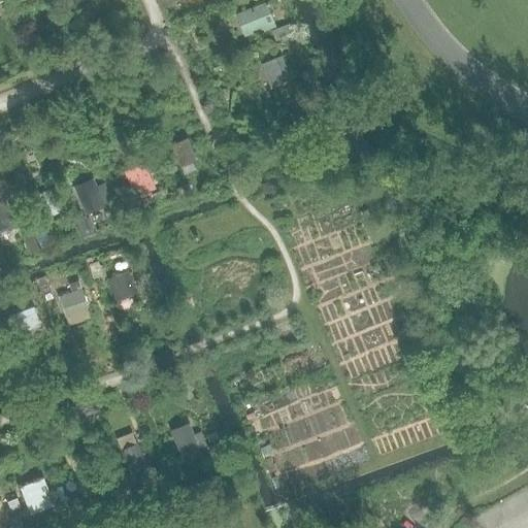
[(266,2),(236,14),(244,36),(252,34),(274,24),(266,2)]
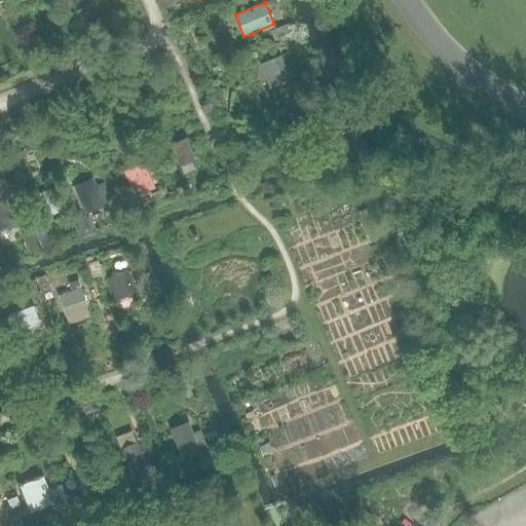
[(274,42),(294,35),(290,24),(270,32),(274,42)]
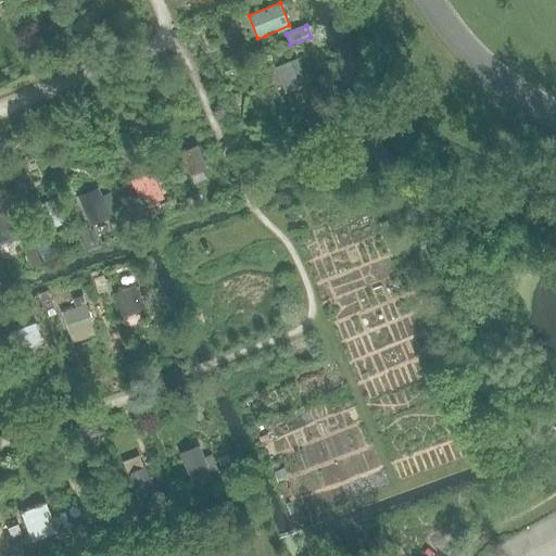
[(294,60),(277,67),(287,92),(288,92),(305,85),(294,60)]
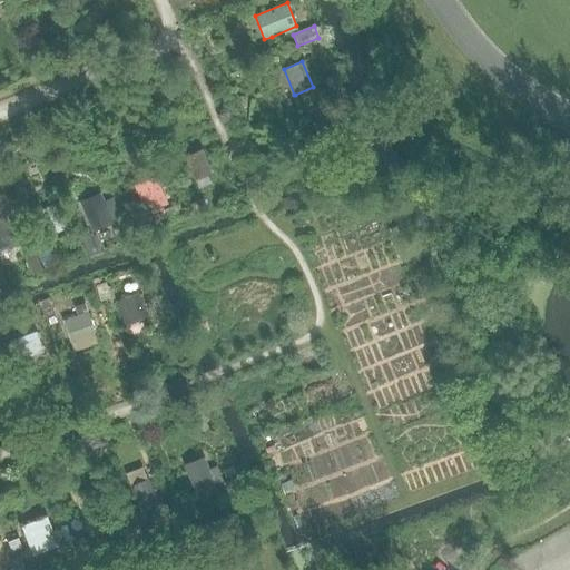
[(187,164),(180,167),(185,176),(192,174),(195,180),(209,174),(212,173),(202,150),(185,157),(187,164)]
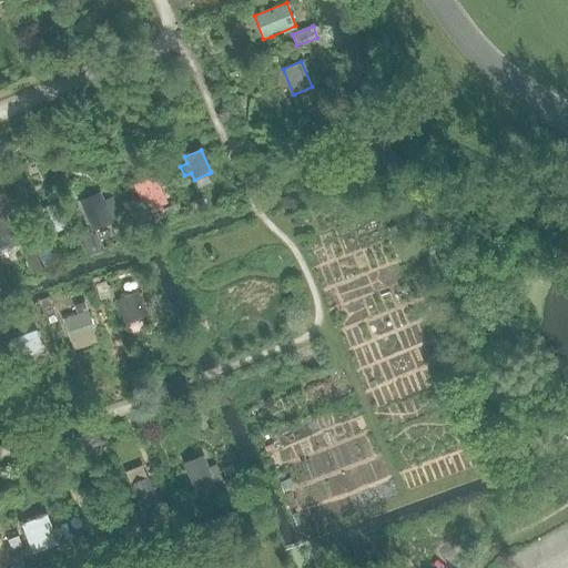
[(134,184),(133,184),(142,204),(143,203),(152,200),(156,208),(168,203),(154,175),(134,184)]
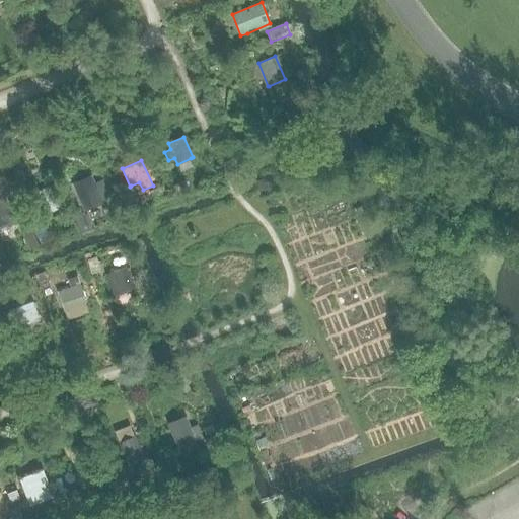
[(91,176),(73,183),(84,212),(109,201),(101,181),(94,184),(91,176)]
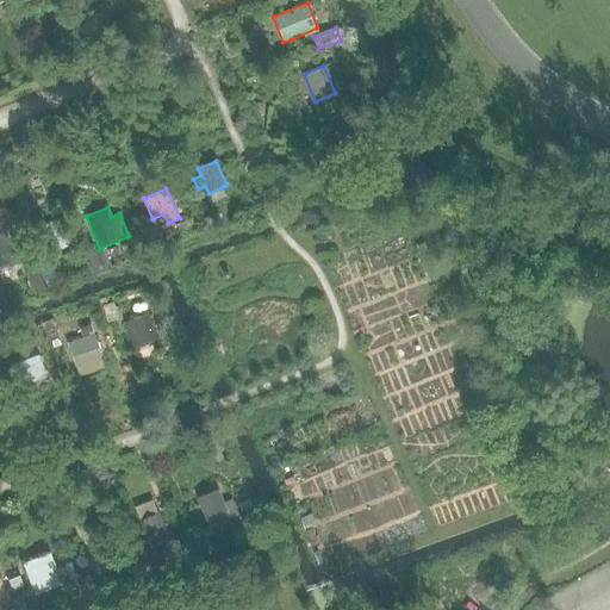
[(222,225),(218,215),(203,218),(206,230),(222,225)]
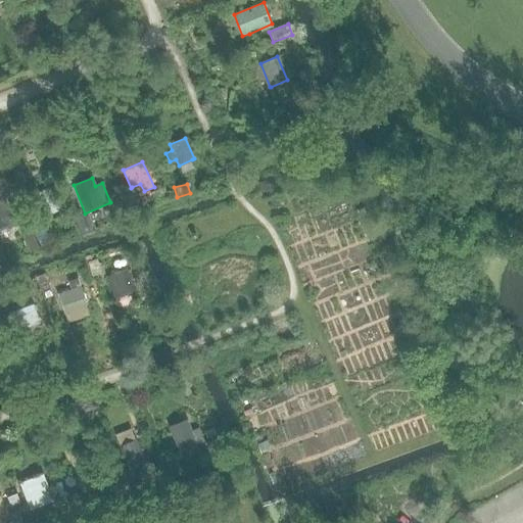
[(49,190),(30,199),(39,219),(40,218),(58,209),(49,190)]
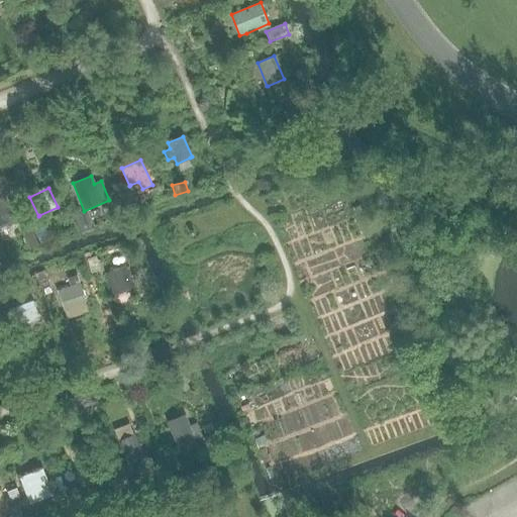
[(0,220),(0,231),(8,228),(22,222),(19,213),(11,216),(4,198),(0,199),(0,212),(3,219),(0,220)]
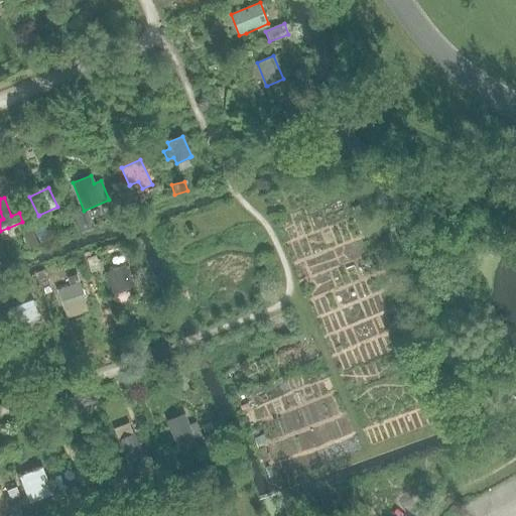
[(361,213),(359,206),(352,209),(355,215),(361,213)]
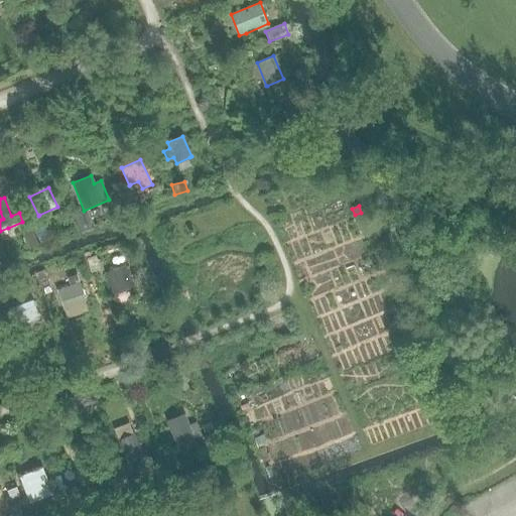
[(83,214),(75,217),(80,231),(89,228),(83,214)]
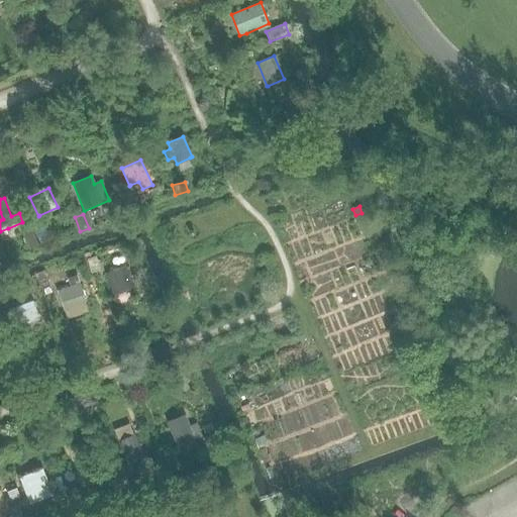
[(49,241),(41,224),(33,227),(41,245),(49,241)]
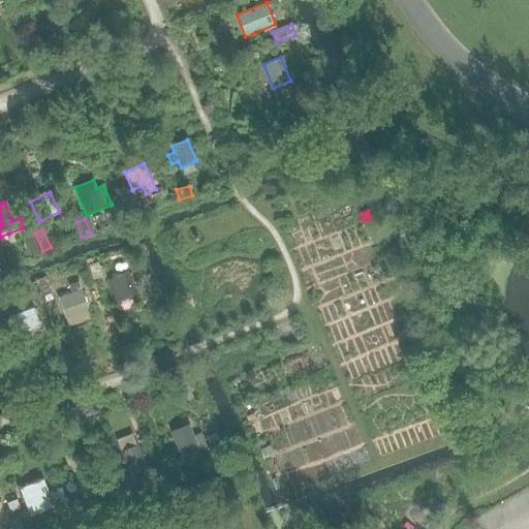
[(39,251),(32,236),(24,239),(30,254),(39,251)]
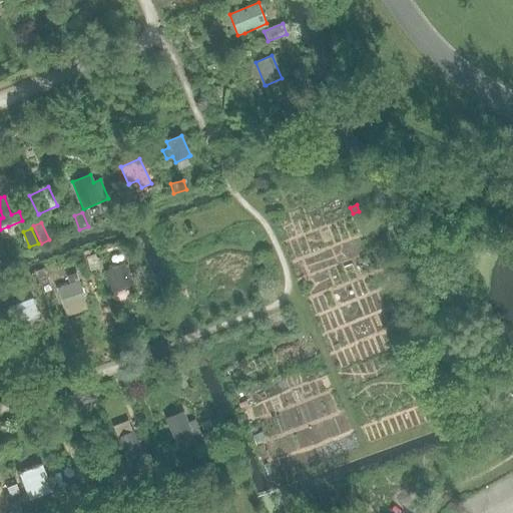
[(86,258),(90,272),(100,269),(95,254),(86,258)]
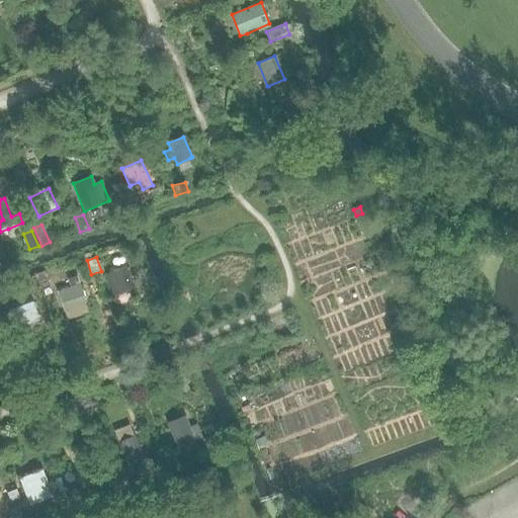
[(126,267),(106,274),(114,296),(134,289),(126,267)]
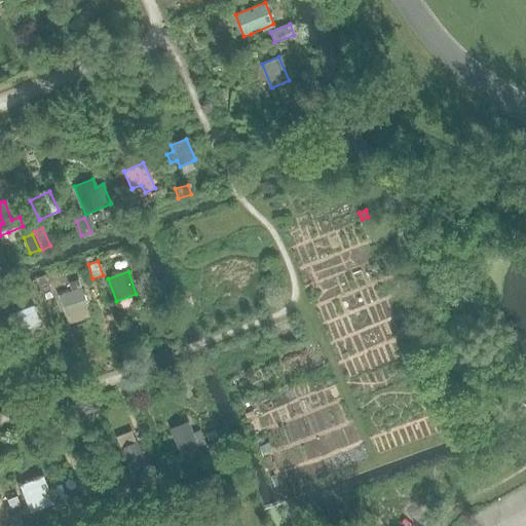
[(85,276),(73,280),(76,289),(65,292),(73,322),(96,315),(85,276)]
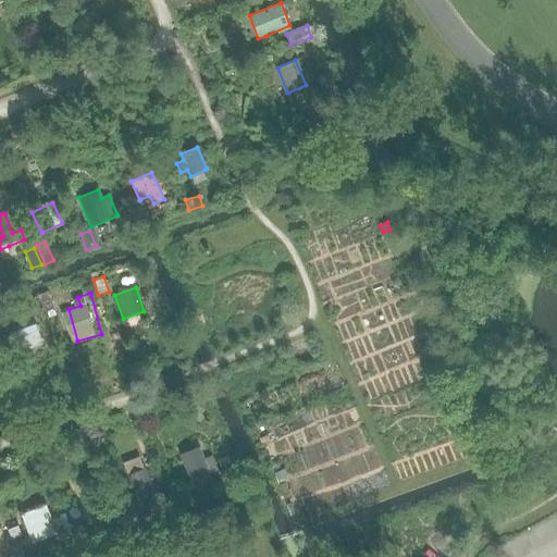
[(57,314),(51,299),(41,304),(47,318),(57,314)]
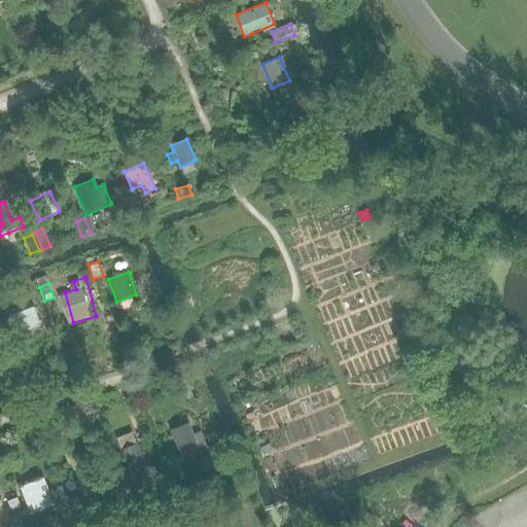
[(11,315),(9,316),(14,330),(38,321),(33,307),(11,315)]
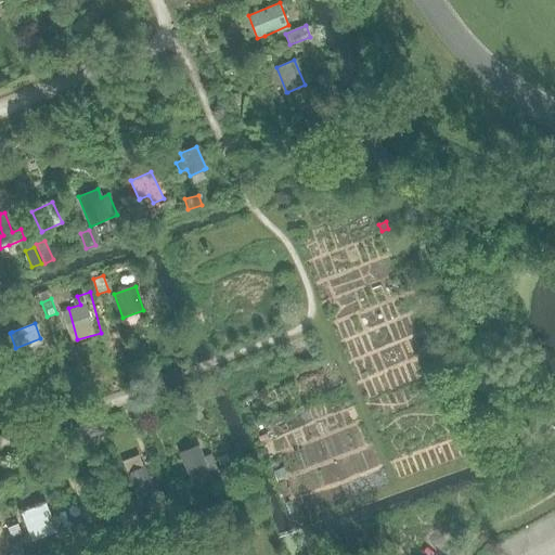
[(198,446),(180,452),(191,481),(209,474),(205,462),(213,459),(211,455),(203,459),(198,446)]
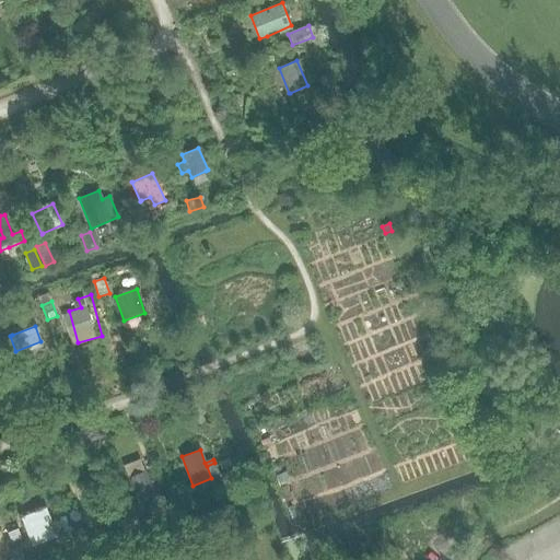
[(146,470),(128,478),(139,504),(156,498),(146,470)]
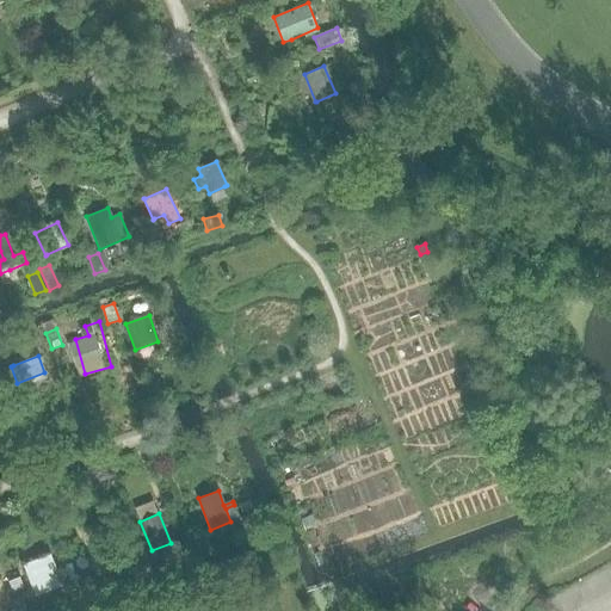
[(259,530),(253,513),(240,518),(247,535),(259,530)]
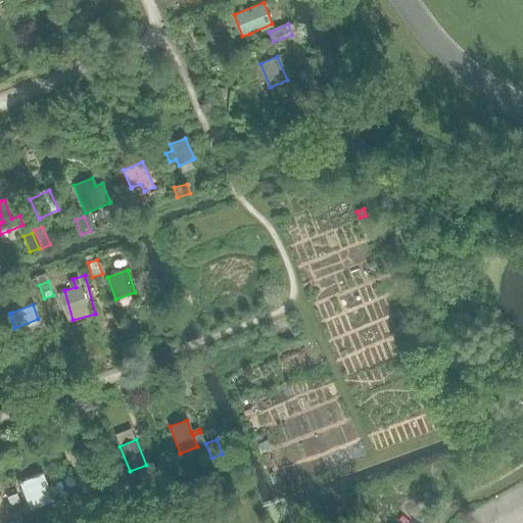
[(269,447),(267,441),(258,444),(260,450),(269,447)]
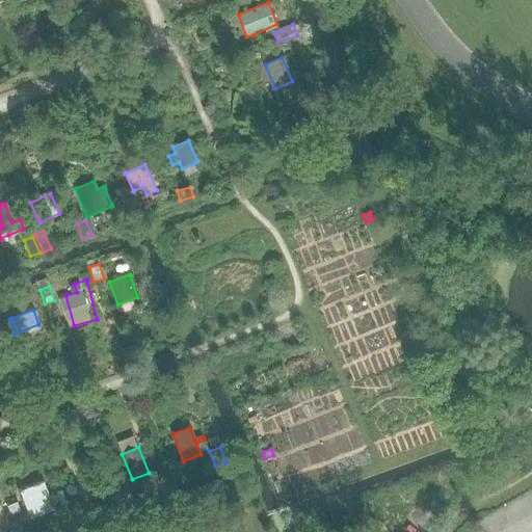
[(90,462),(74,469),(85,500),(102,495),(90,462)]
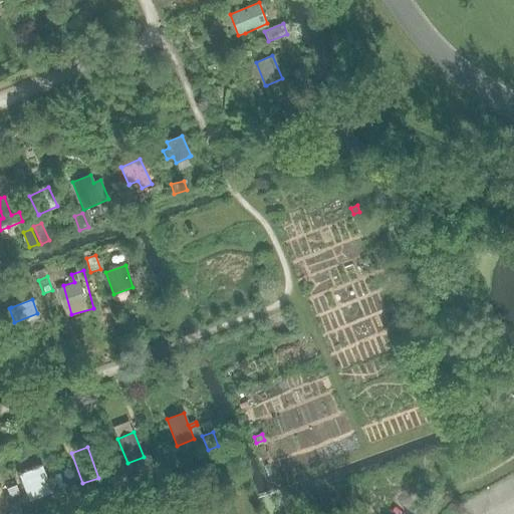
[(42,466),(20,475),(27,495),(50,486),(42,466)]
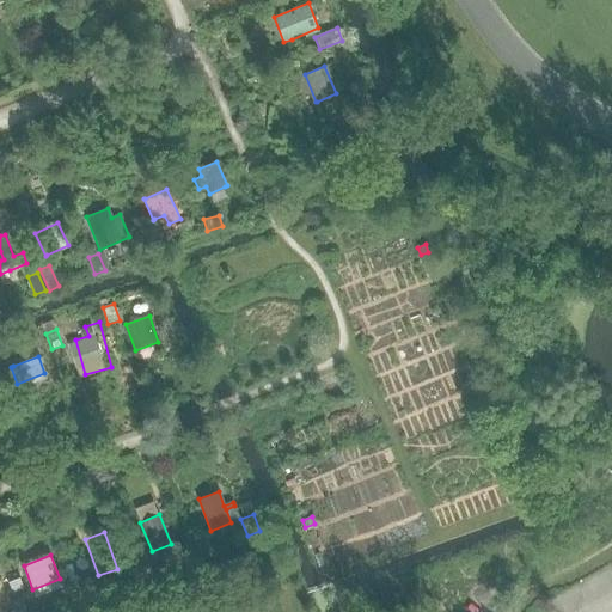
[(147,562),(138,565),(141,575),(151,571),(147,562)]
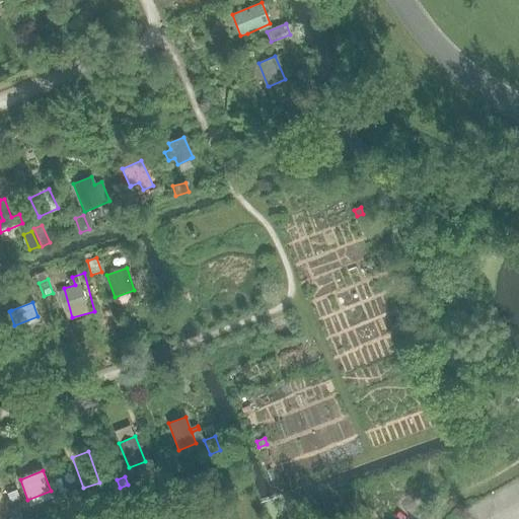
[(71,505),(66,492),(57,495),(63,508),(71,505)]
